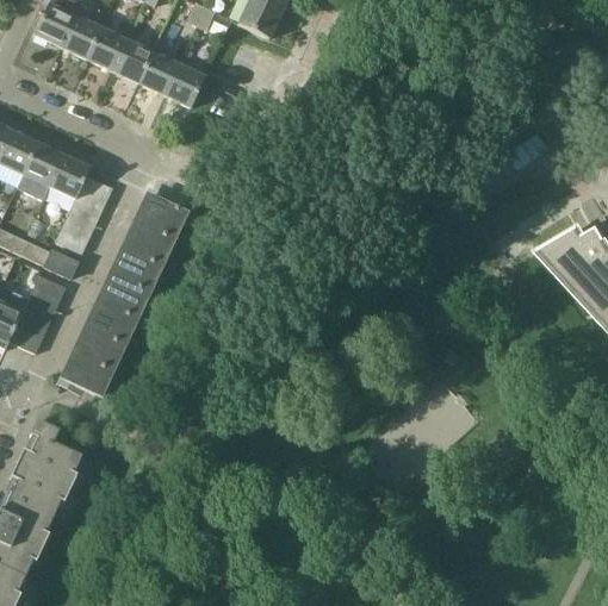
[(61,47),(75,17),(81,4),(74,0),(51,0),(35,33),(61,47)]
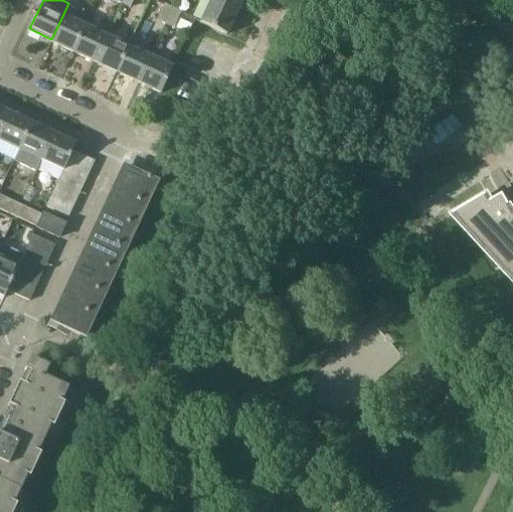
[(71,0),(66,10),(75,14),(80,2),(76,0),(71,0)]
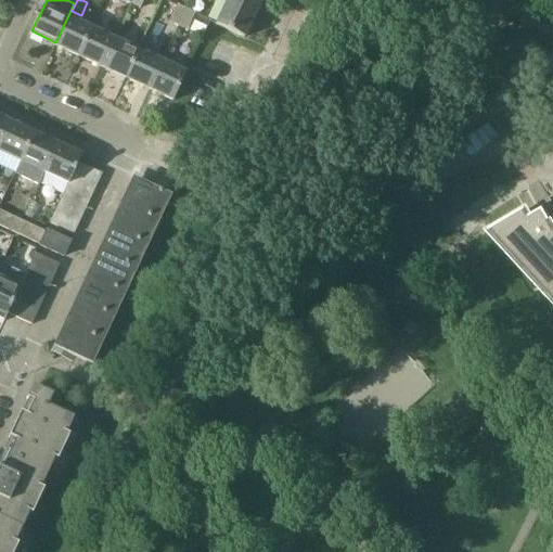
[(245,35),(256,11),(233,0),(228,0),(218,22),(245,35)]
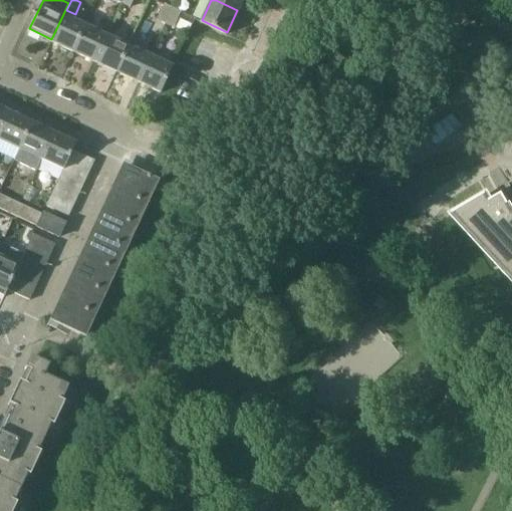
[(237,10),(242,0),(216,0),(237,10)]
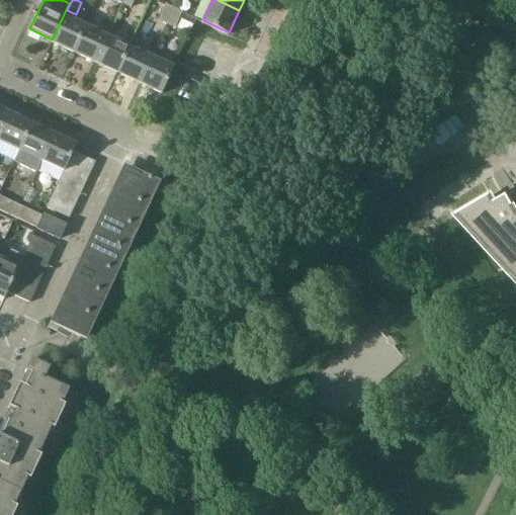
[(167,21),(174,6),(167,2),(160,18),(167,21)]
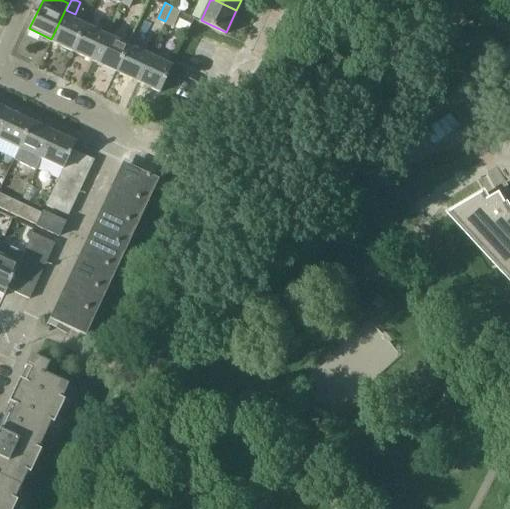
[(173,25),(180,9),(172,6),(165,21),(173,25)]
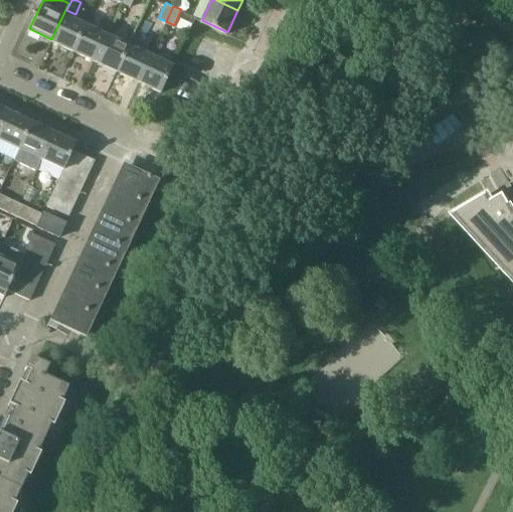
[(73,49),(86,24),(63,14),(51,39),(73,49)]
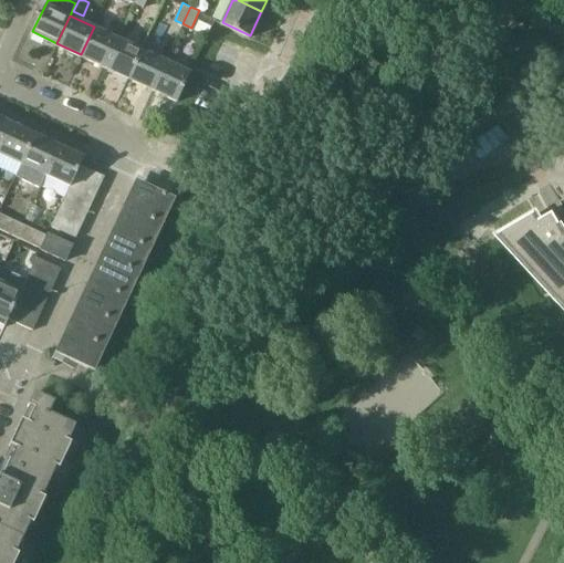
[(105,65),(118,38),(94,27),(81,54),(105,65)]
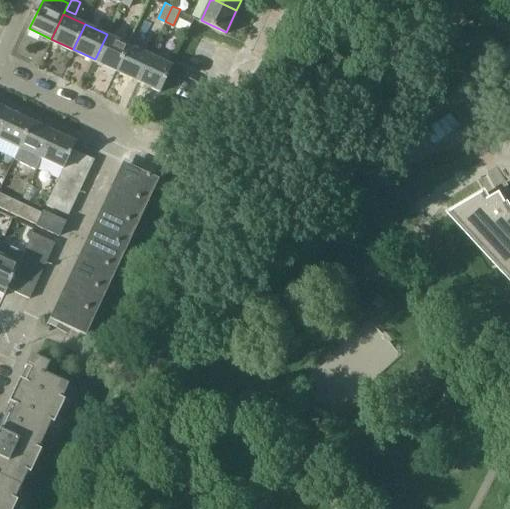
[(117,70),(129,45),(107,34),(95,59),(117,70)]
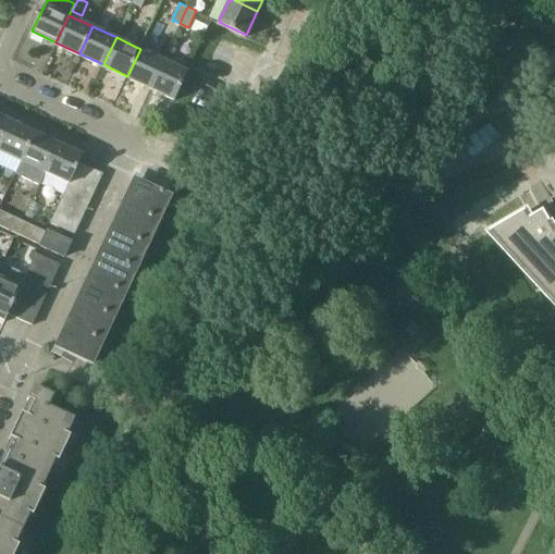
[(151,87),(164,60),(140,49),(127,76),(151,87)]
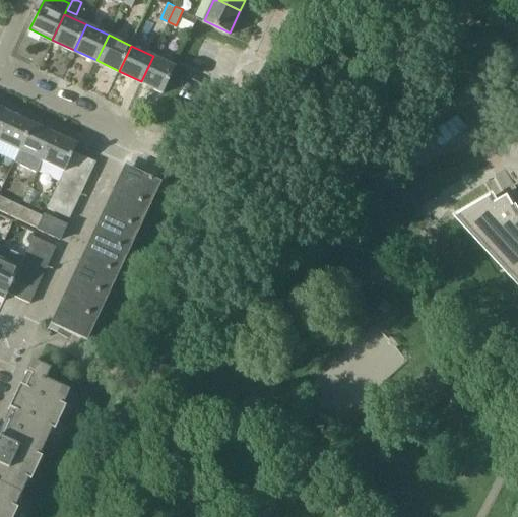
[(164,91),(175,66),(153,56),(141,81),(164,91)]
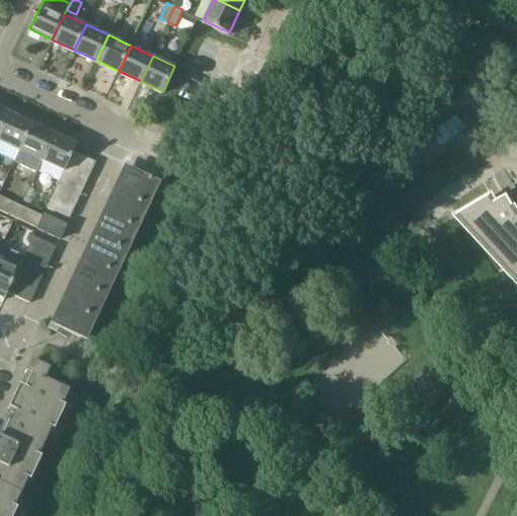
[(0,136),(11,113),(0,107),(0,136)]
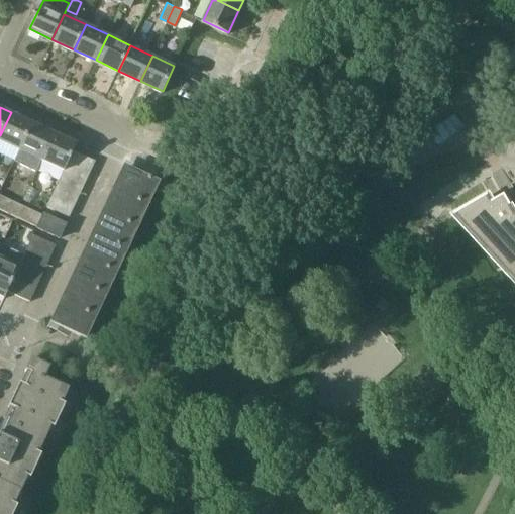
[(0,137),(21,147),(33,122),(11,112),(0,135),(0,137)]
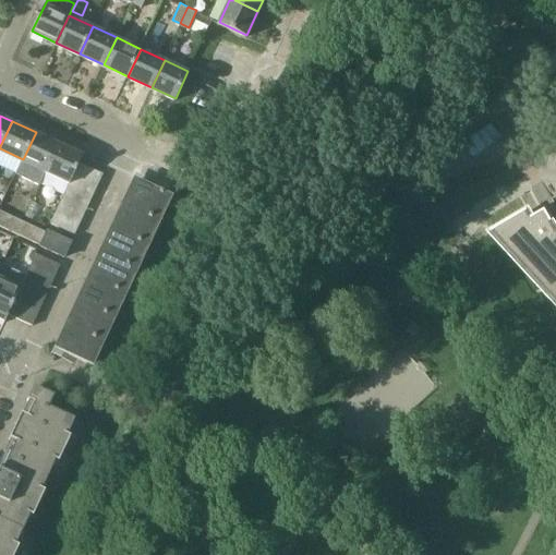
[(47,171),(59,143),(36,132),(23,159),(17,171),(40,182),(47,171)]
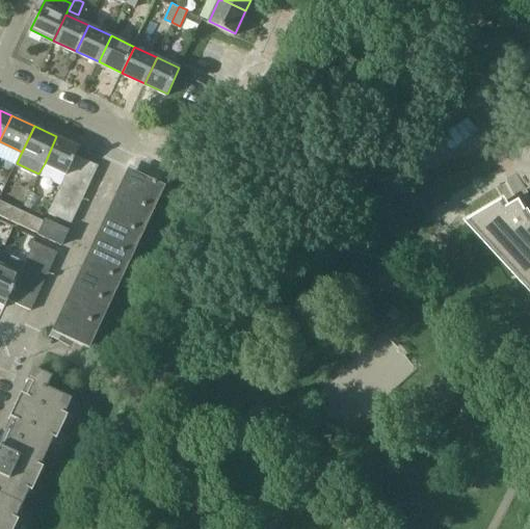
[(76,154),(79,148),(56,136),(45,163),(67,174),(71,165),(76,154)]
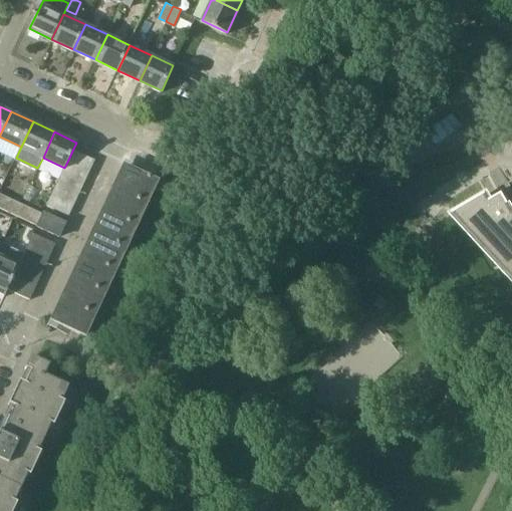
[(89,170),(94,159),(73,149),(68,160),(89,170)]
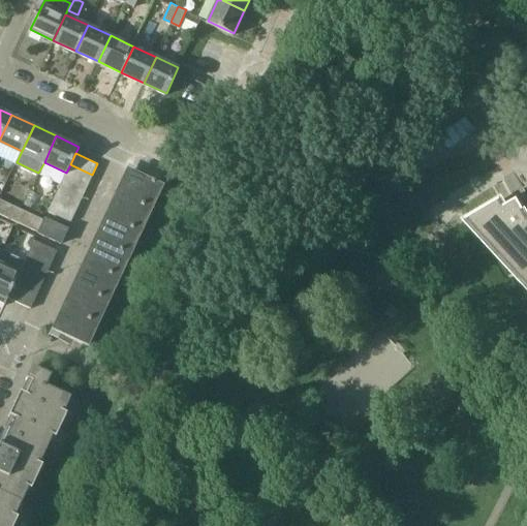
[(87,186),(92,175),(70,164),(66,173),(65,176),(87,186)]
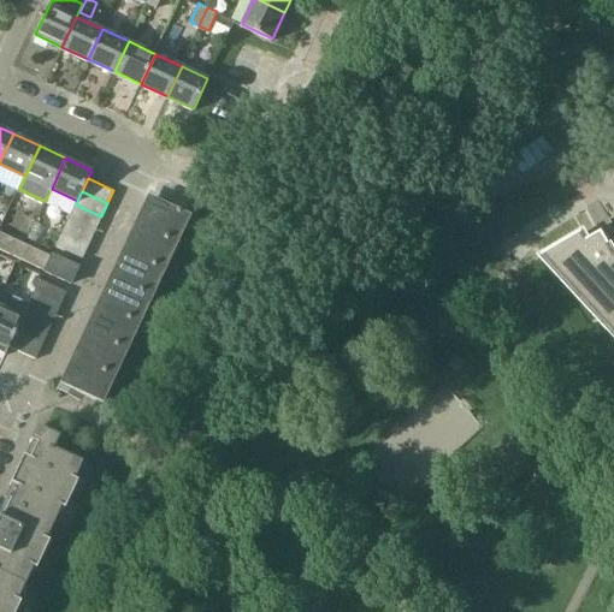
[(98,398),(111,369),(184,212),(153,197),(66,384),(98,398)]
